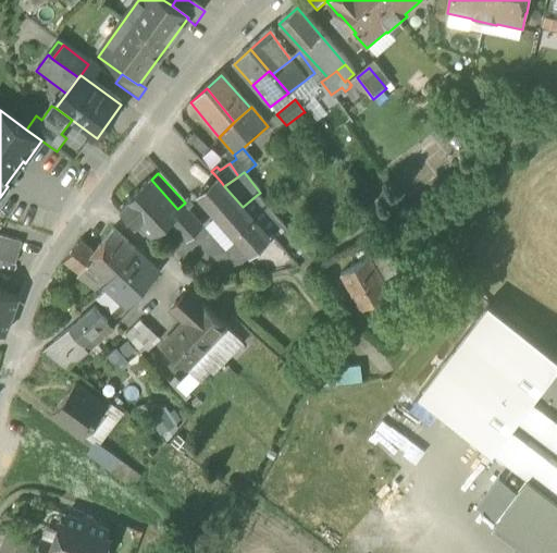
[(138,225),(152,241),(168,226),(187,208),(184,204),(177,209),(151,180),(122,207),(124,210),(121,212),(135,228),(138,225)]
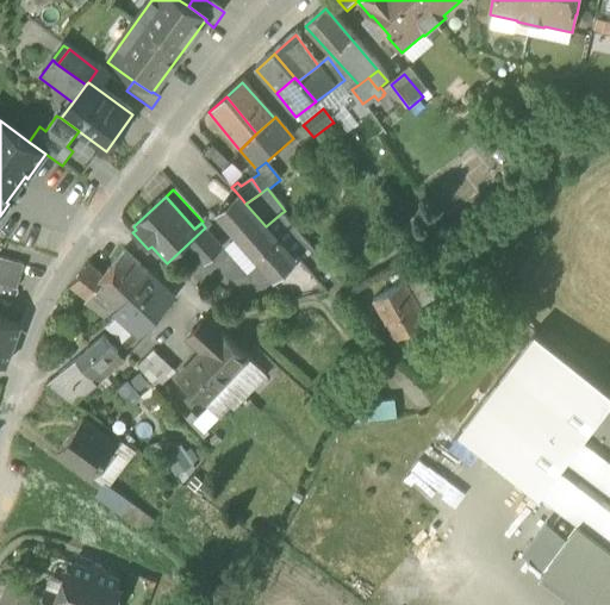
[(256,259),(272,279),(294,261),(266,226),(246,204),(242,199),(222,217),(240,239),(232,245),(248,266),(256,259)]
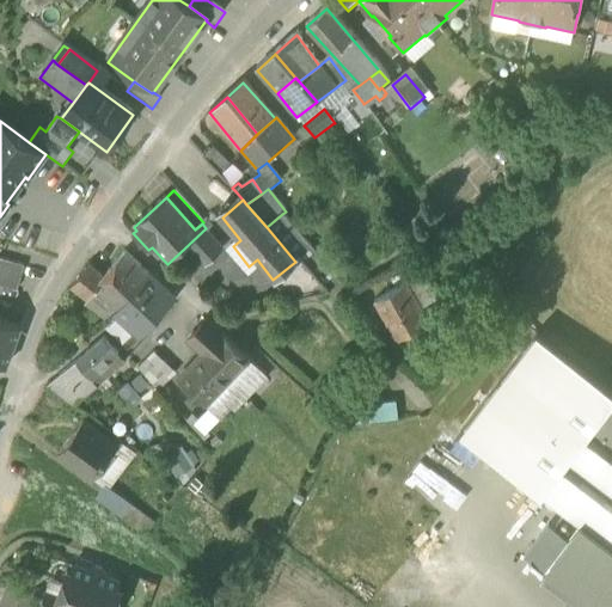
[(342,284),(282,214),(267,227),(295,262),(273,280),(279,287),(303,265),(305,262),(331,290),(342,284)]
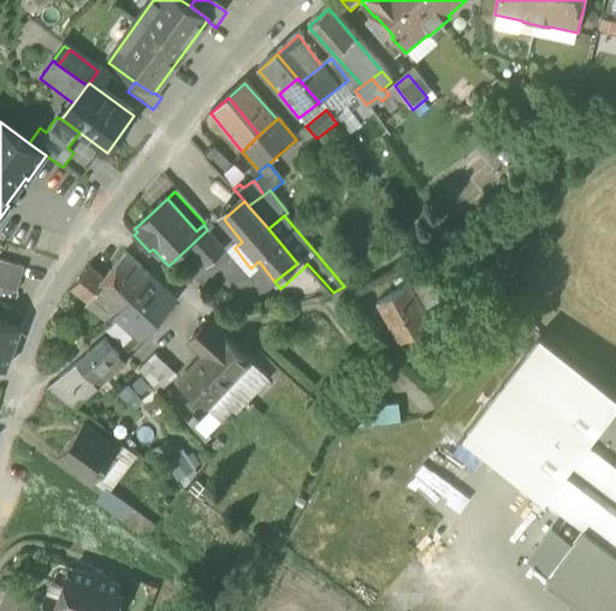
[(185,250),(206,273),(229,253),(207,230),(185,250)]
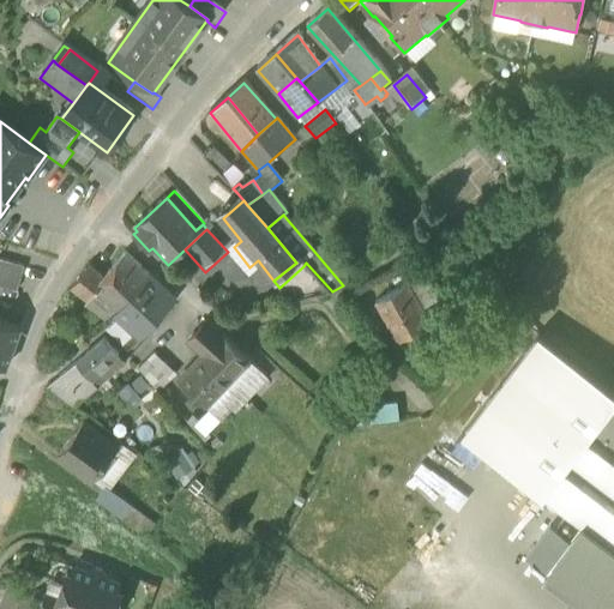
[(125,255),(108,275),(132,297),(149,278),(125,255)]
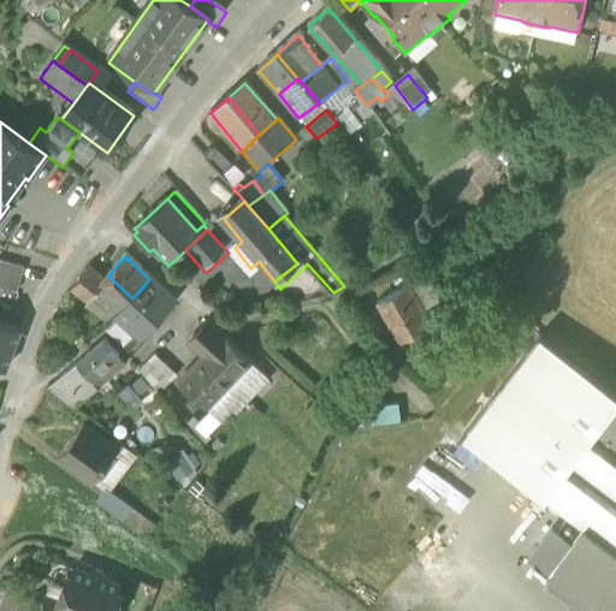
[(0,290),(16,295),(23,271),(0,264),(0,290)]
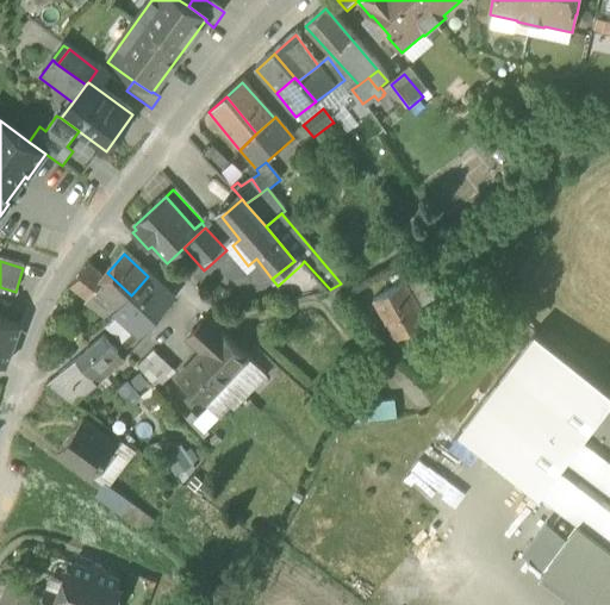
[(278,286),(291,301),(325,292),(330,289),(304,261),(302,264),(278,286)]
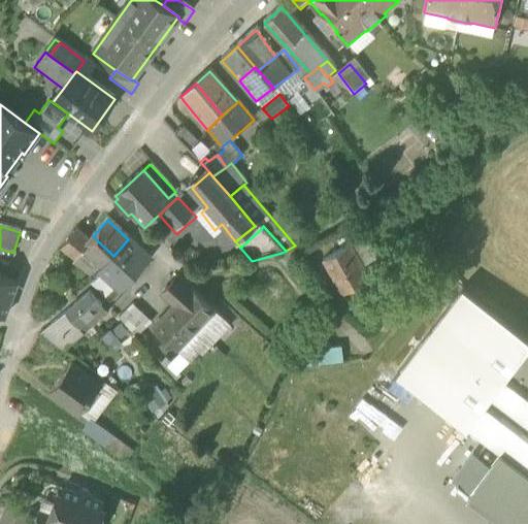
[(97,272),(113,256),(93,236),(89,239),(77,230),(62,249),(76,262),(80,257),(97,272)]
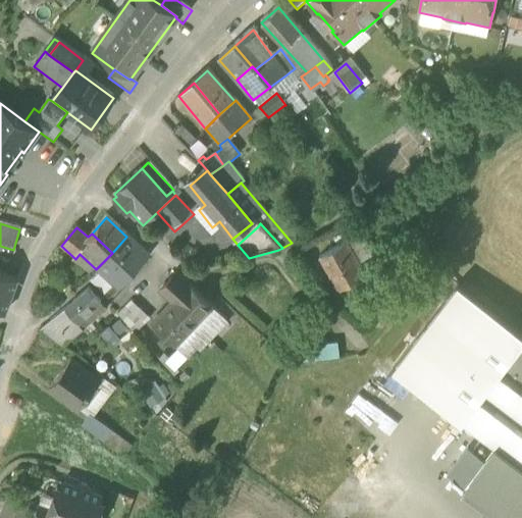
[(147,257),(126,237),(112,253),(96,269),(117,290),(147,257)]
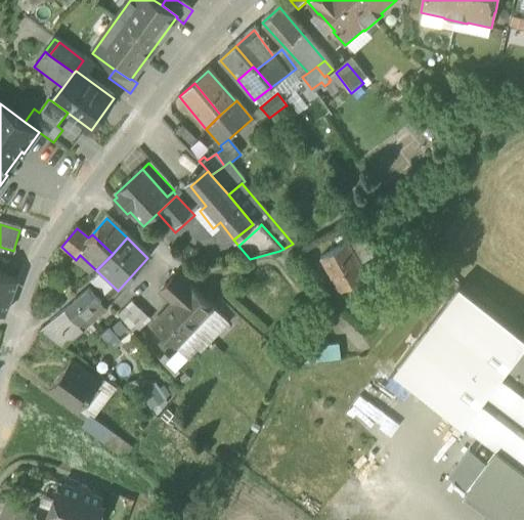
[(320,259),(339,293),(367,277),(348,244),(320,259)]
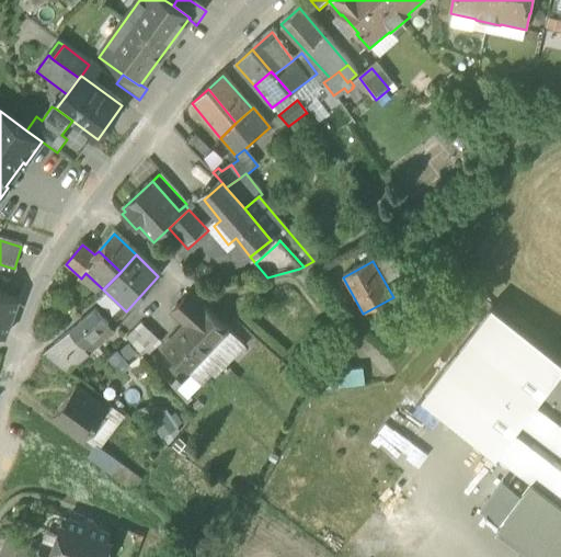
[(0,337),(4,339),(19,302),(0,295),(0,337)]
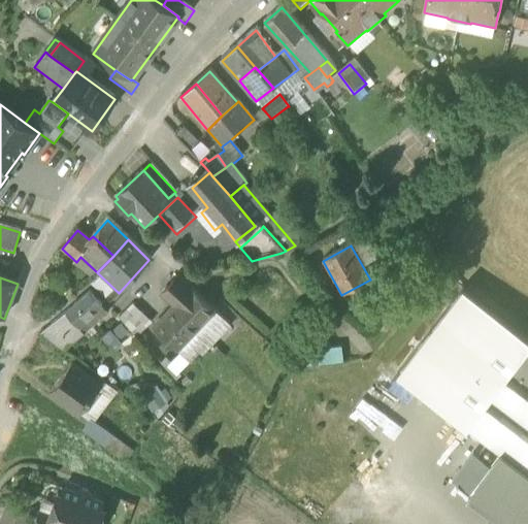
[(154,329),(178,353),(198,332),(216,314),(200,298),(191,290),(177,280),(163,294),(175,306),(154,329)]
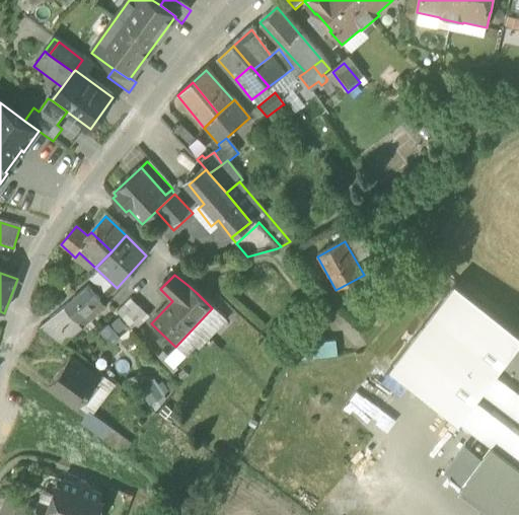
[(390,369),(458,421),(518,341),(518,332),(456,284),(390,369)]
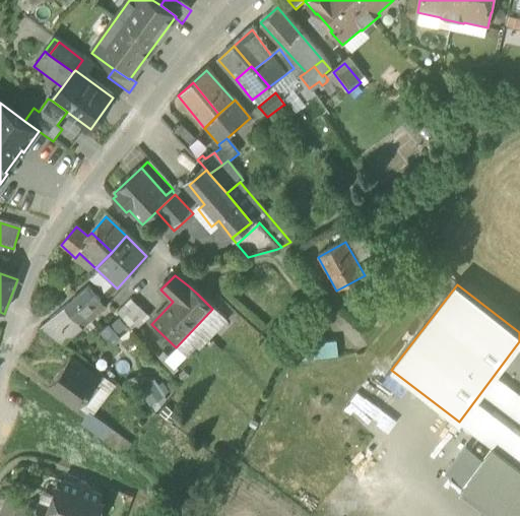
[(52,320),(64,335),(77,324),(83,331),(94,321),(88,314),(101,303),(88,288),(66,308),(52,320)]
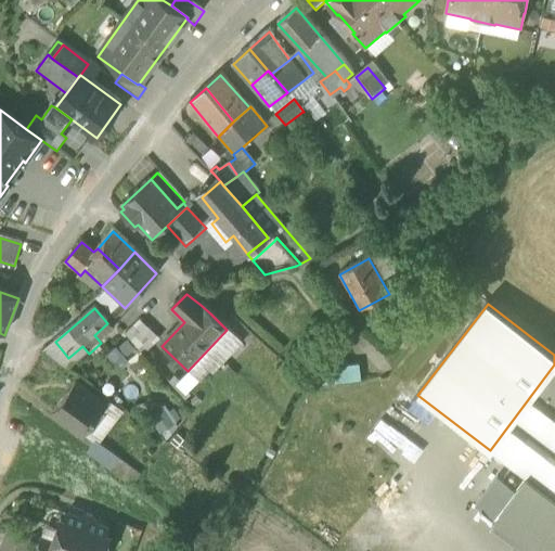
[(357,325),(388,350),(400,334),(370,309),(357,325)]
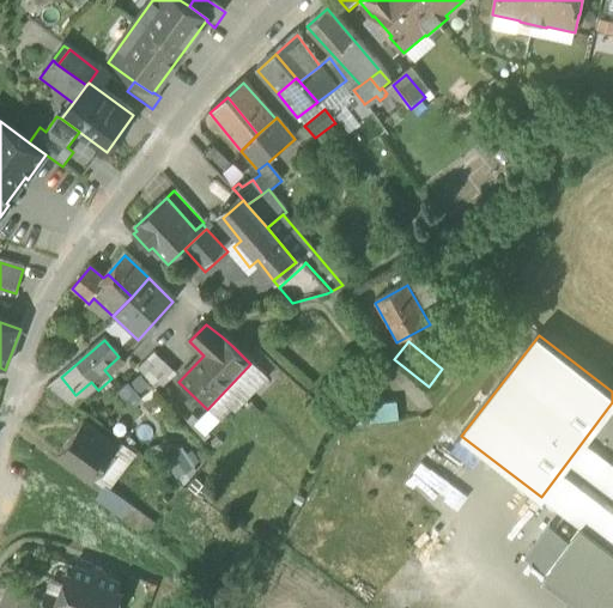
[(139,371),(158,394),(176,375),(155,354),(139,371)]
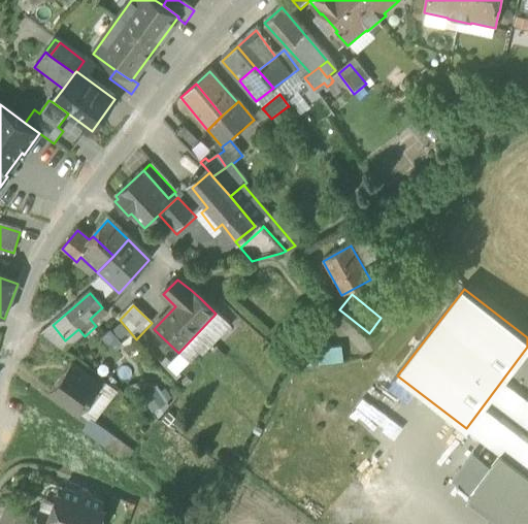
[(90,319),(96,326),(108,315),(102,307),(90,319)]
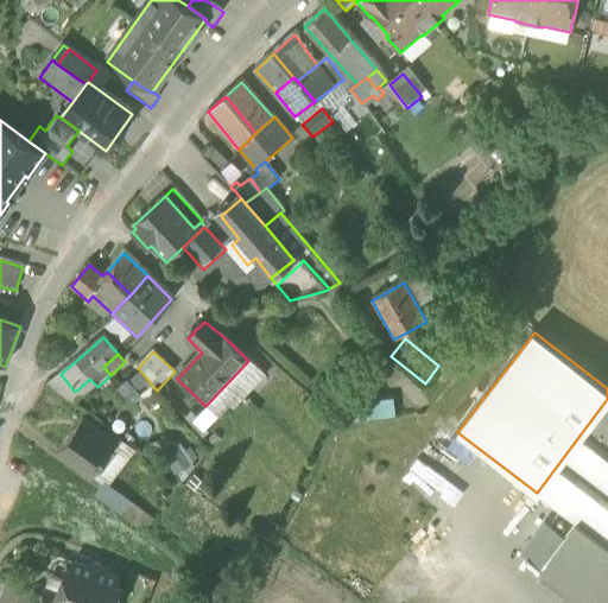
[(258,369),(248,361),(228,382),(238,391),(258,369)]
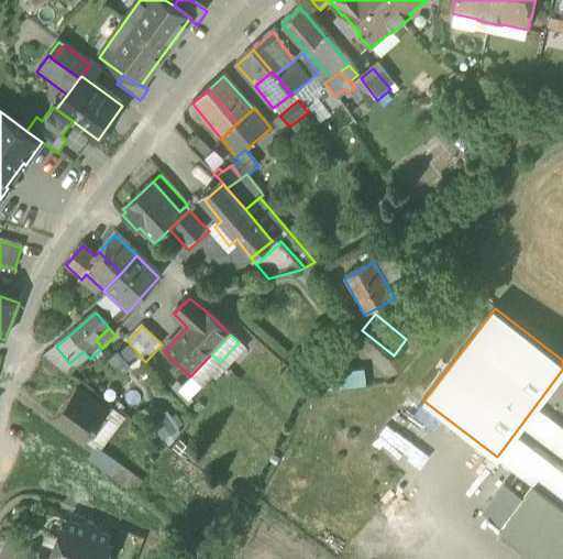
[(43,359),(68,377),(76,371),(69,363),(56,347),(43,358),(43,359)]
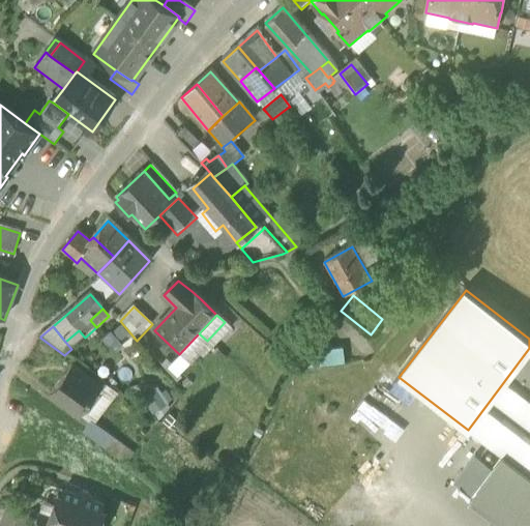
[(65,342),(71,349),(85,338),(79,330),(65,342)]
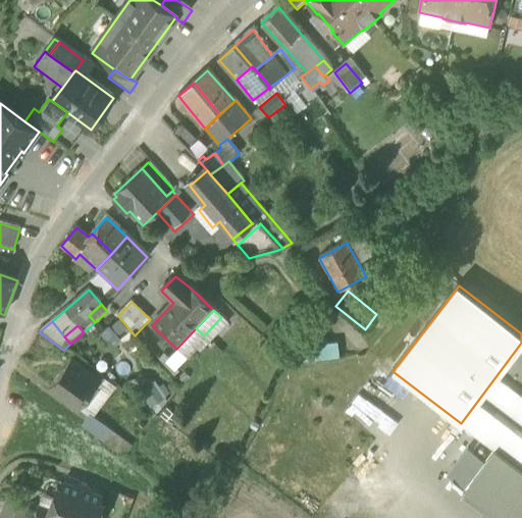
[(97,334),(109,349),(118,341),(106,326),(97,334)]
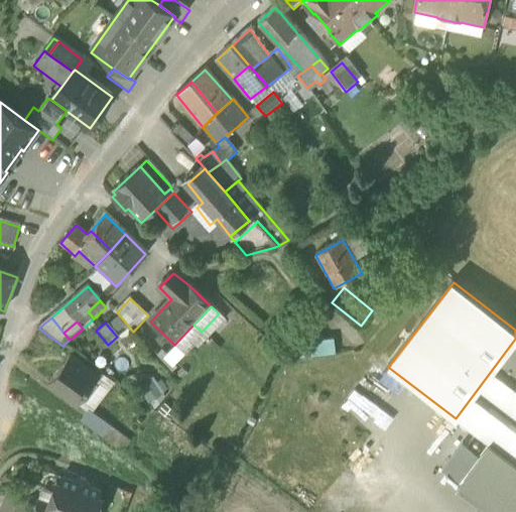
[(515,511),(515,339),(456,418),(489,444),(479,458),(458,485),(458,486),(492,511),(515,511)]
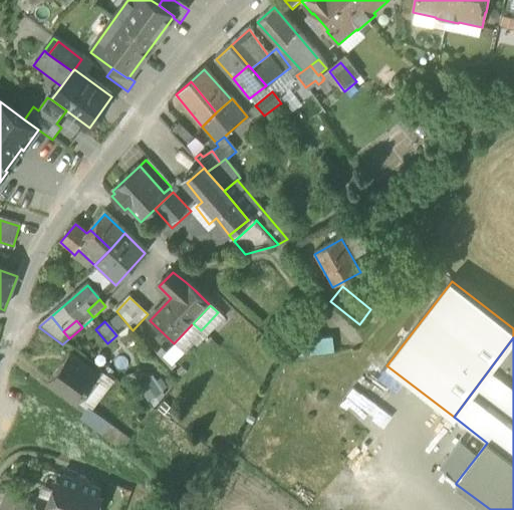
[(48,384),(78,405),(97,378),(68,356),(48,384)]
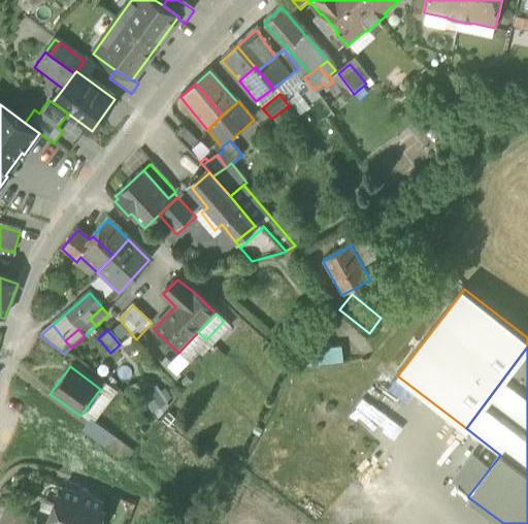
[(151,415),(167,404),(156,386),(139,396),(151,415)]
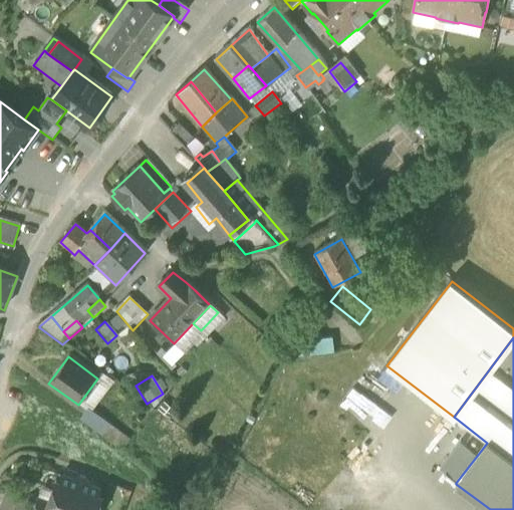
[(80,422),(102,439),(111,427),(88,411),(80,422)]
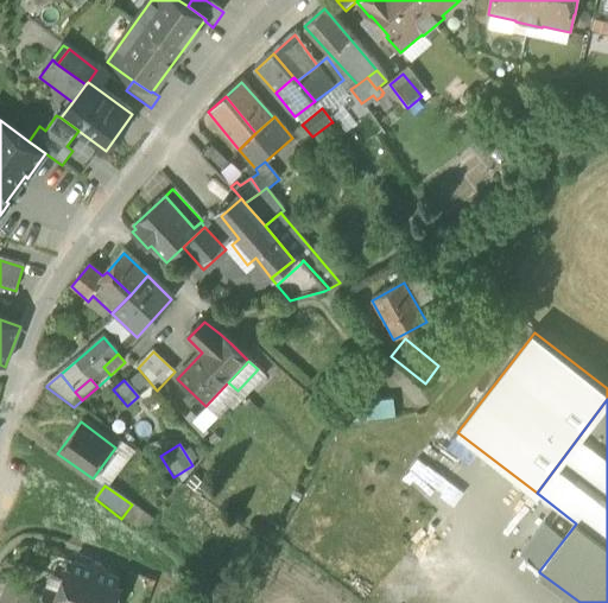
[(526,562),(539,571),(564,539),(545,524),(520,554),(527,560),(526,562)]
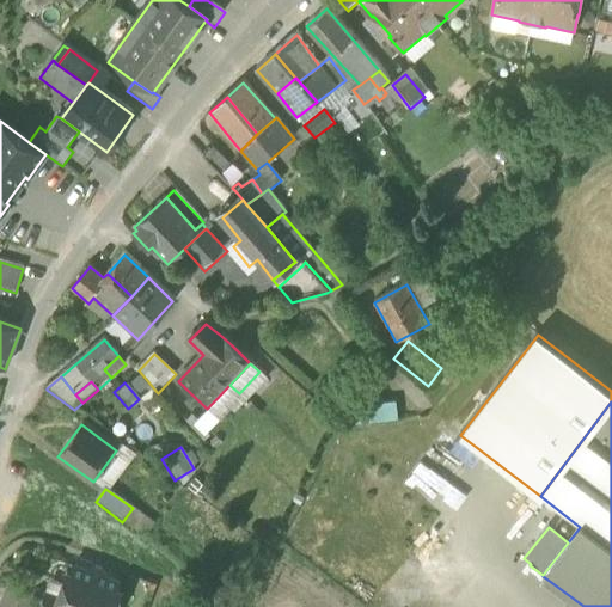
[(116,606),(121,593),(116,590),(118,583),(74,568),(72,575),(67,574),(57,600),(46,596),(42,606),(116,606)]
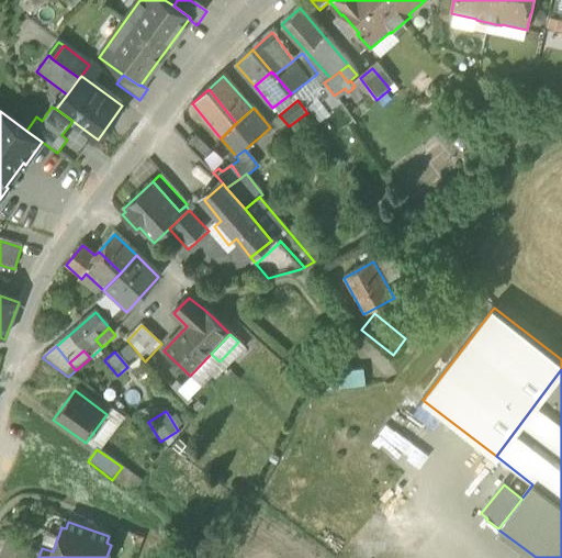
[(7,539),(0,557),(29,557),(32,549),(7,539)]
